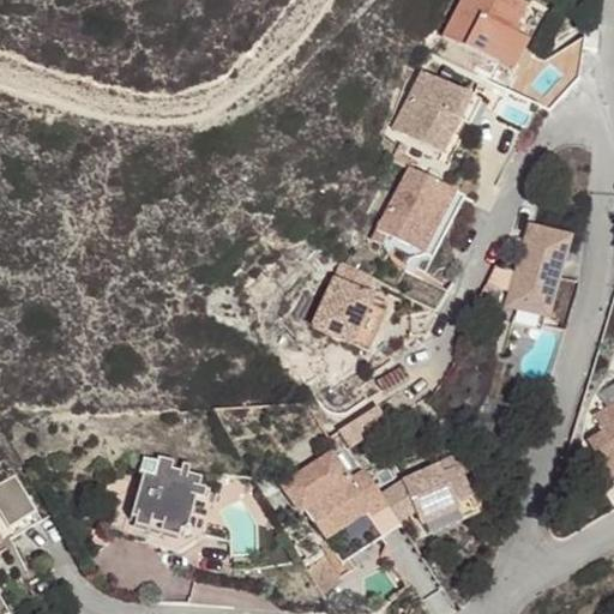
[(506,73),(536,17),(504,0),(475,0),(452,44),(506,73)]
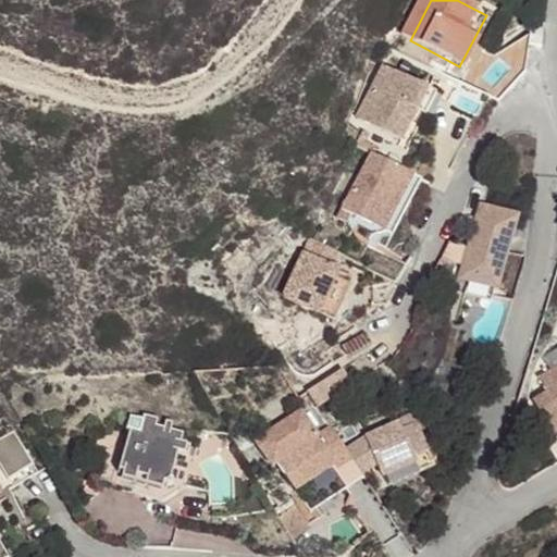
[(503,24),(486,15),(459,66),(475,75),(503,24)]
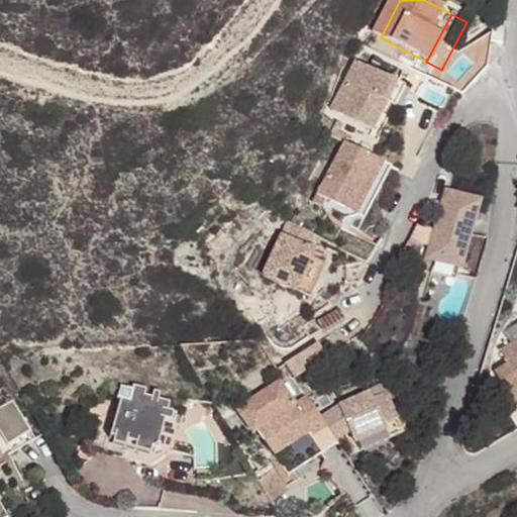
[(397,84),(356,62),(331,110),(371,131),(387,103),(397,84)]
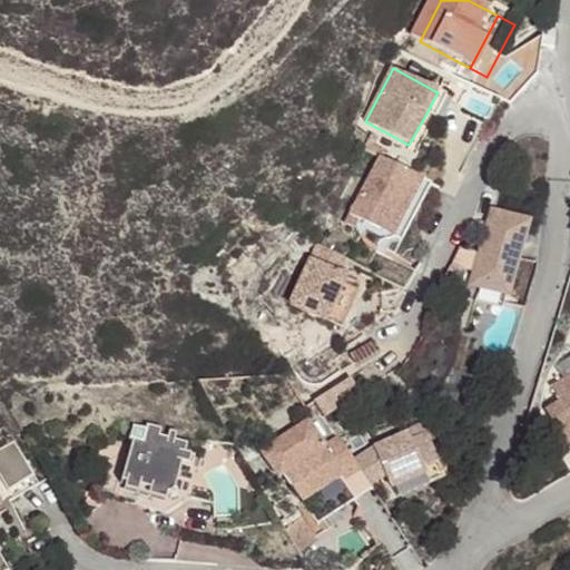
[(452,100),(438,92),(426,114),(441,121),(452,100)]
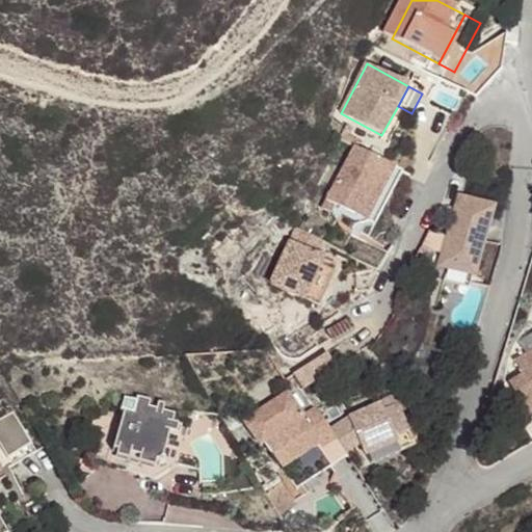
[(387,165),(386,164),(354,148),(324,202),(356,219),(387,165)]
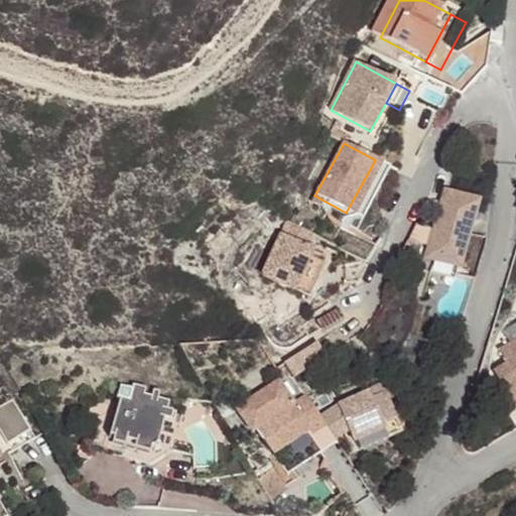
[(389,168),(375,160),(346,213),(361,221),(389,168)]
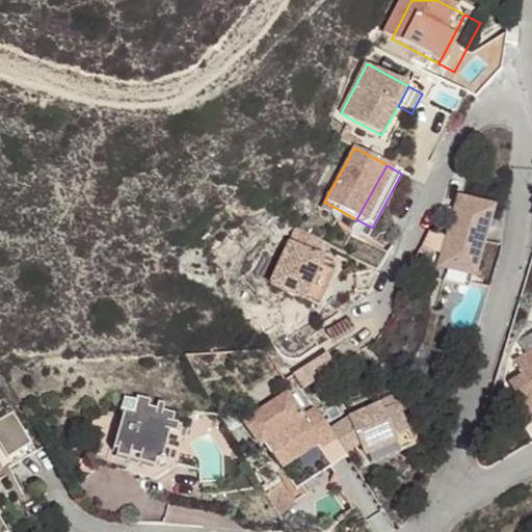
[(442,271),(468,281),(484,231),(486,212),(454,201),(432,268),(442,271)]
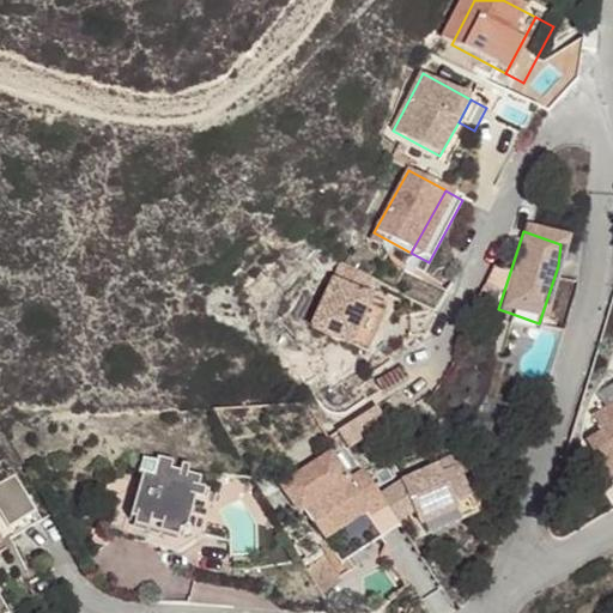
[(369,301),(333,284),(311,329),(349,346),(369,301)]
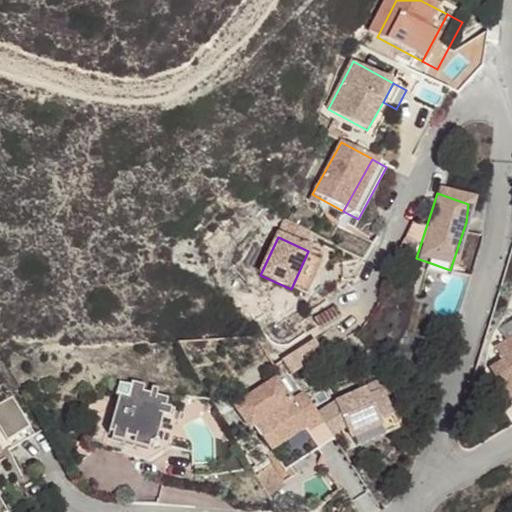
[(322,257),(308,251),(291,289),(304,295),(322,257)]
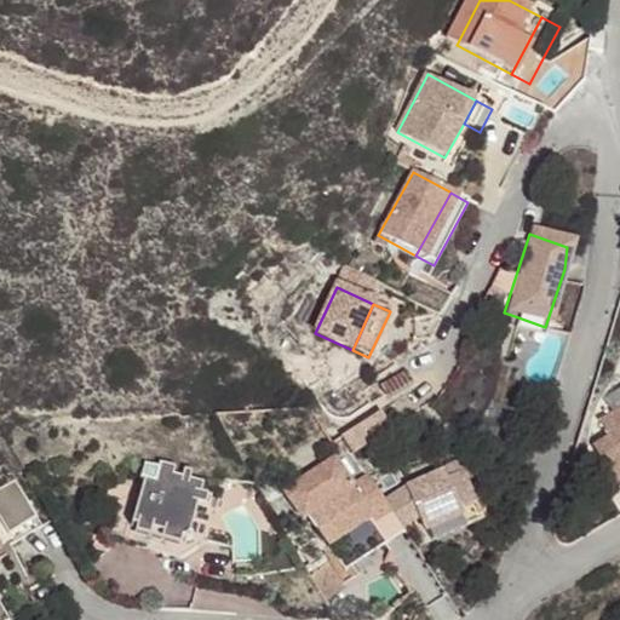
[(540,343),(545,327),(515,316),(510,333),(540,343)]
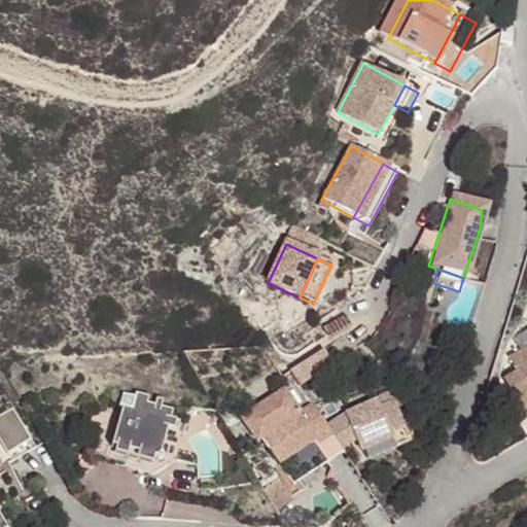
[(526,347),(508,358),(517,373),(502,381),(520,413),(526,408),(526,347)]
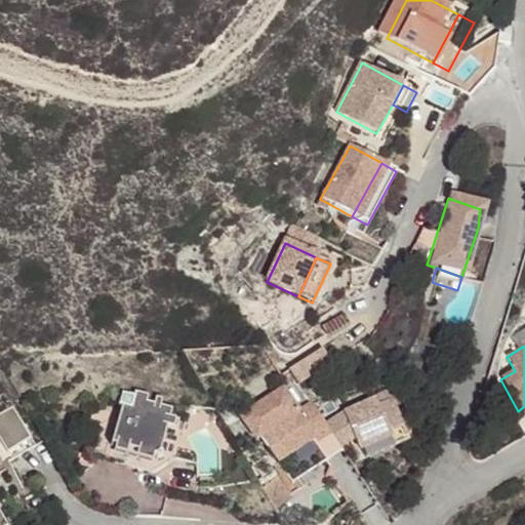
[(332,362),(323,347),(288,369),(298,384),(332,362)]
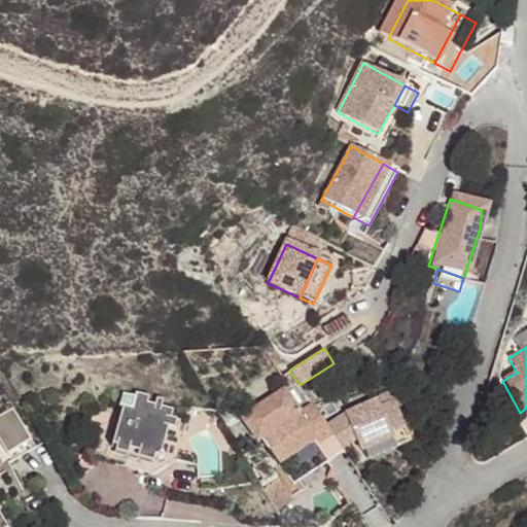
[(327,426),(311,402),(297,411),(282,389),(240,418),(256,442),(260,440),(278,464),(314,442),(317,446),(334,434),(327,426)]
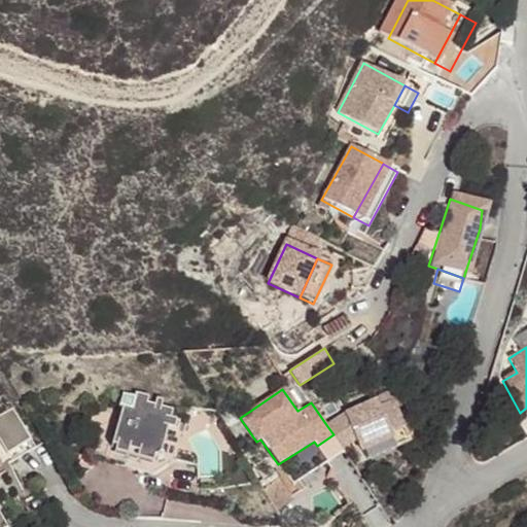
[(121,394),(118,403),(117,409),(121,410),(109,448),(152,462),(157,463),(173,413),(147,405),(149,398),(135,393),(134,398),(121,394)]
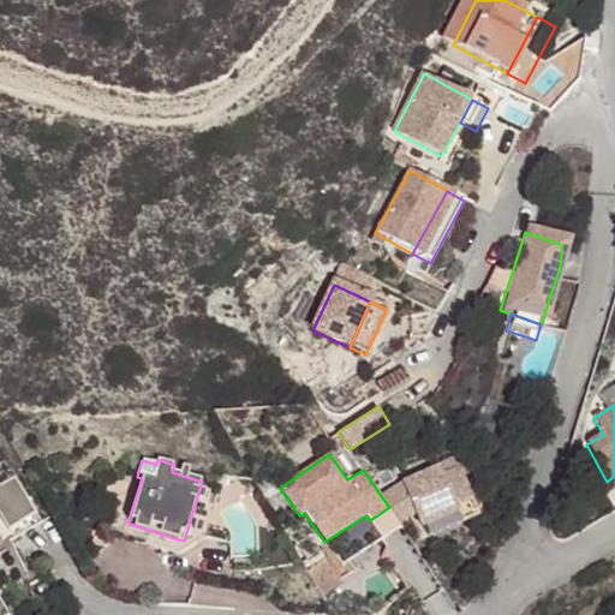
[(430,478),(428,472),(402,482),(404,484),(415,513),(417,520),(428,536),(478,515),(459,467),(443,473),(430,478)]
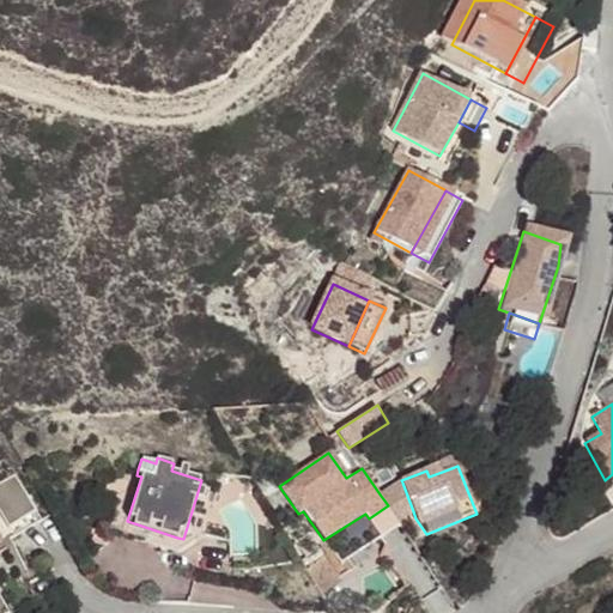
[(438,466),(426,471),(429,477),(442,472),(438,466)]
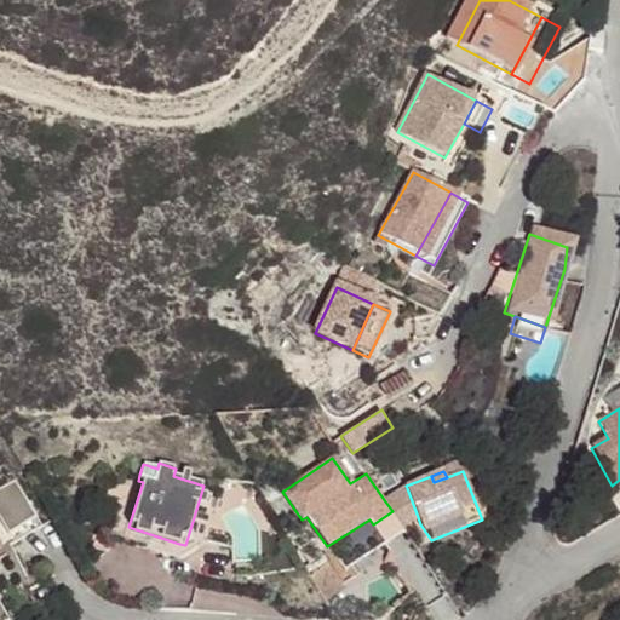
[(0,516),(7,530),(34,516),(15,480),(0,487),(0,516)]
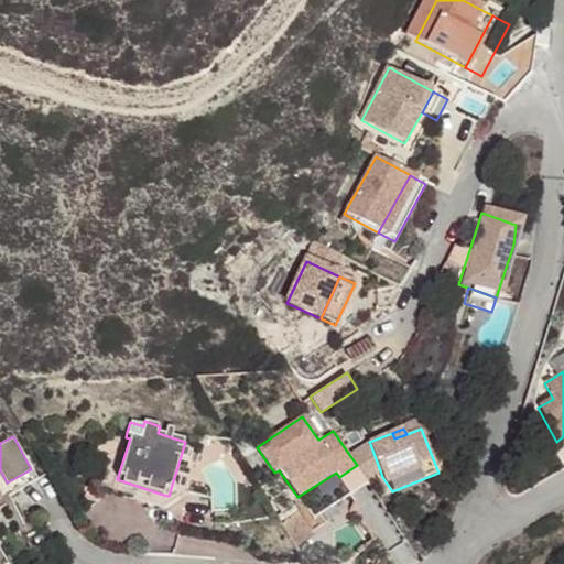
[(370,444),(350,456),(357,465),(366,479),(380,470),(370,444)]
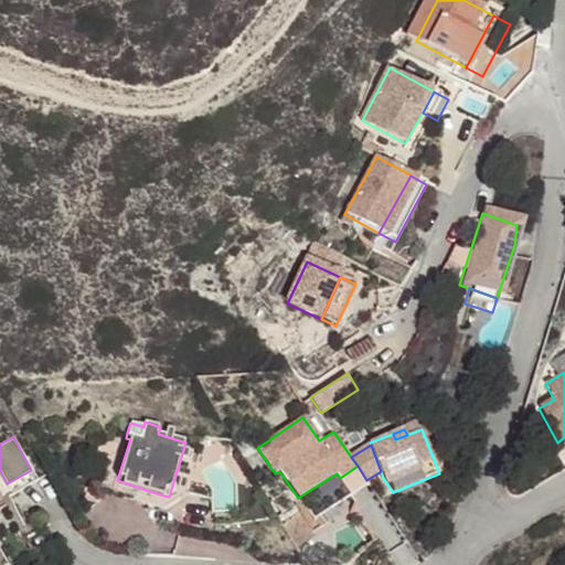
[(366,480),(358,466),(340,478),(337,473),(298,498),(301,503),(313,522),(370,484),(366,480)]
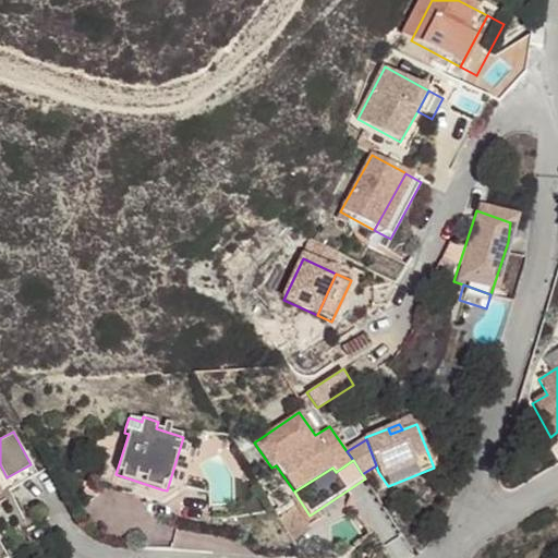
All buildings are outlined.
